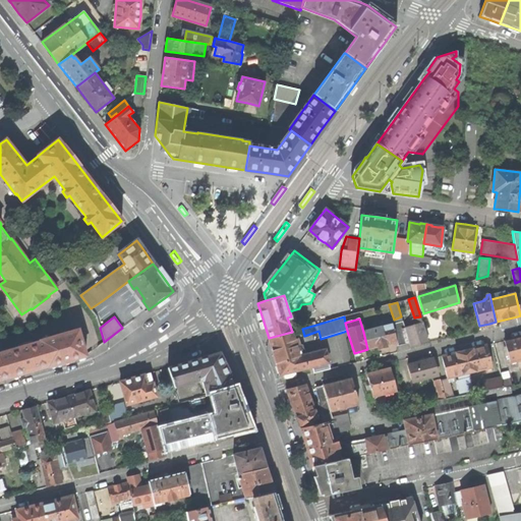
[(403,322),(363,332),(367,349),(378,347),(379,349),(384,348),(388,347),(387,344),(397,342),(398,346),(409,343),(405,328),(403,322)]
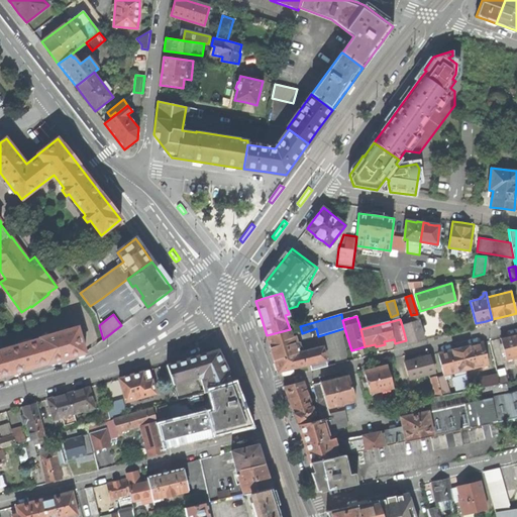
[(419,320),(402,325),(406,340),(407,344),(417,341),(424,339),(419,320)]
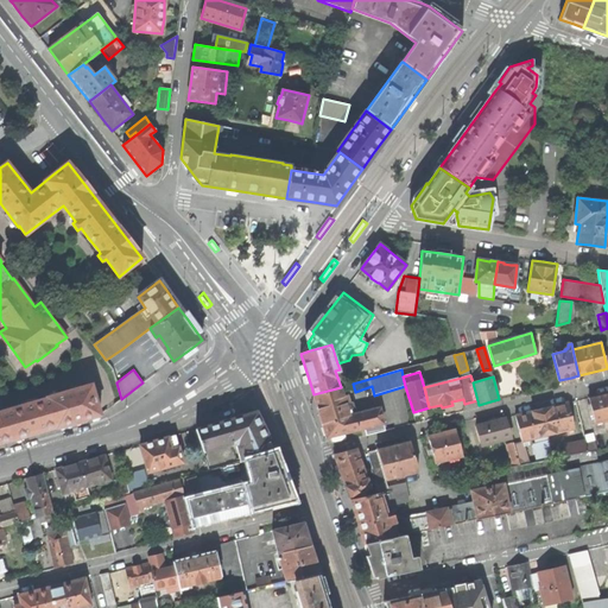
[(58,426),(100,415),(90,385),(46,398),(0,411),(0,443),(11,441),(56,426),(56,428),(58,426)]
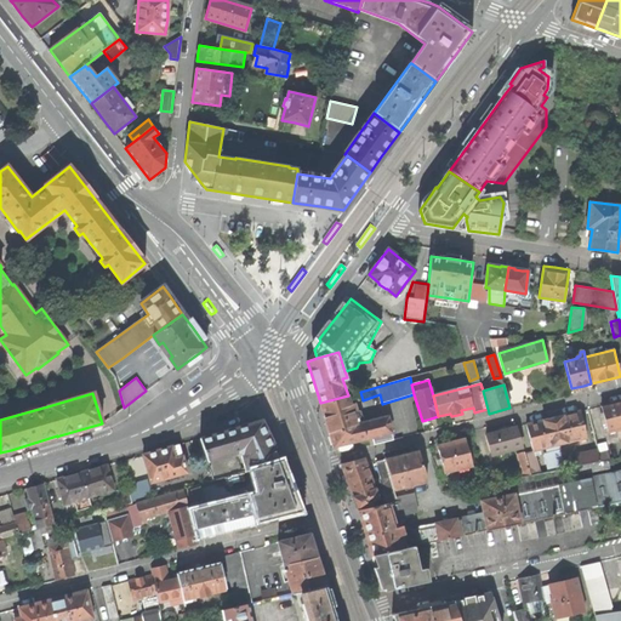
[(374,444),(393,439),(387,417),(357,426),(353,414),(355,412),(357,411),(354,405),(353,404),(351,405),(348,396),(320,403),(328,427),(334,446),(353,442),(371,437),(374,444)]
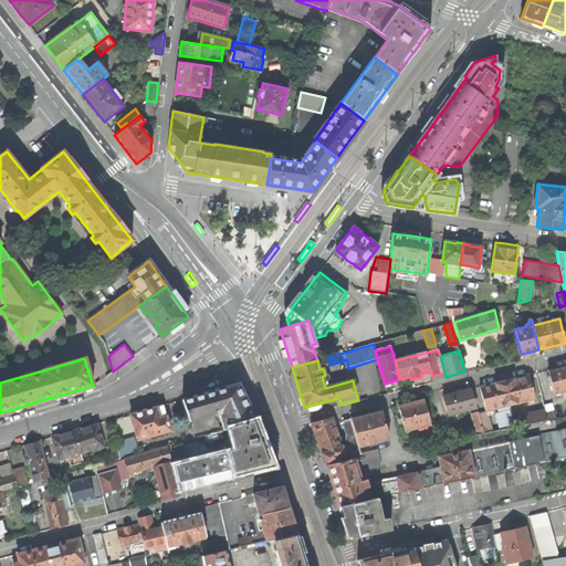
[(553,394),(565,389),(565,365),(557,367),(547,369),(553,394)]
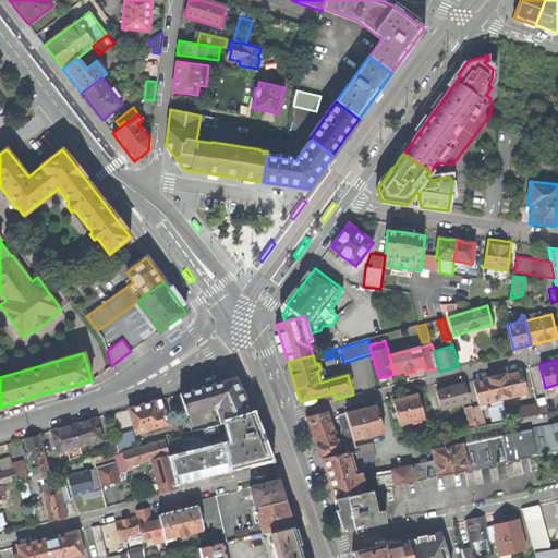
[(502,399),(526,392),(521,370),(509,372),(497,375),(502,399)]
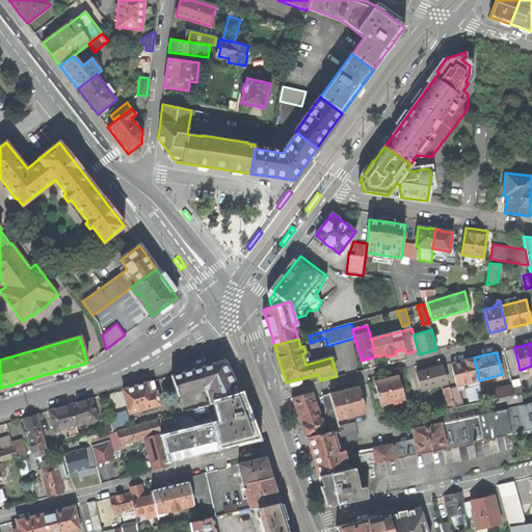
[(484,398),(479,380),(474,357),(461,361),(451,363),(456,386),(457,386),(458,389),(463,388),(462,384),(468,383),(469,390),(468,392),(471,403),(484,401),(484,398)]
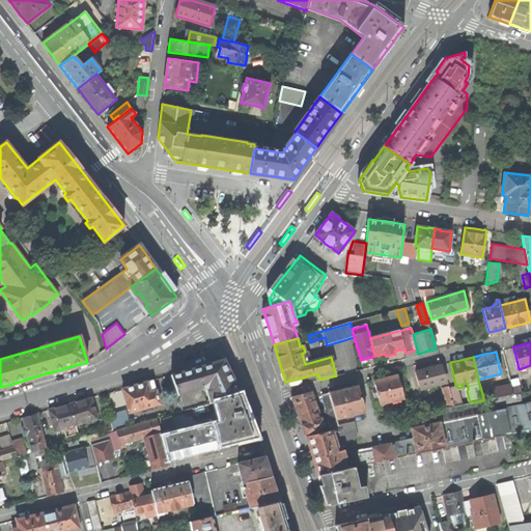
[(224,360),(171,374),(177,394),(202,387),(205,388),(211,402),(214,401),(241,393),(232,376),(224,360)]
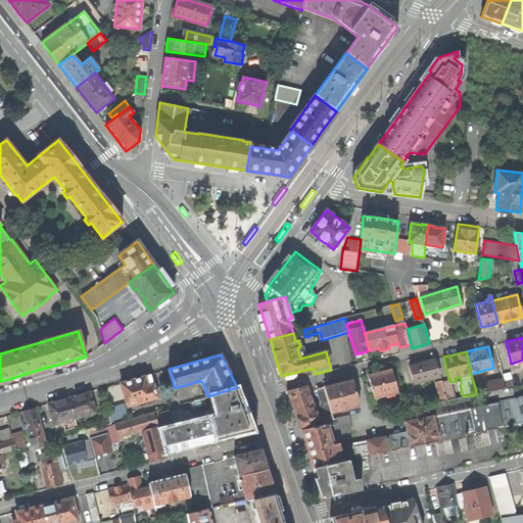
[(441,400),(447,399),(440,377),(439,377),(434,360),(416,364),(410,366),(414,383),(437,377),(438,381),(436,382),(441,400)]
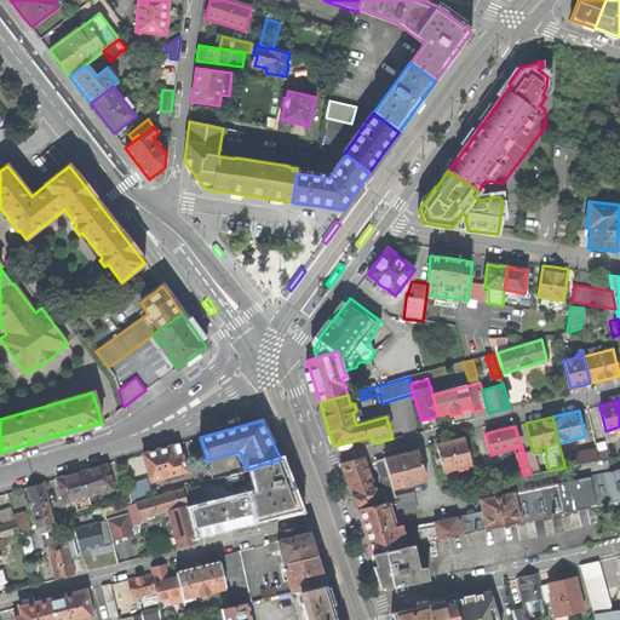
[(445,472),(471,465),(464,438),(451,442),(436,446),(445,472)]
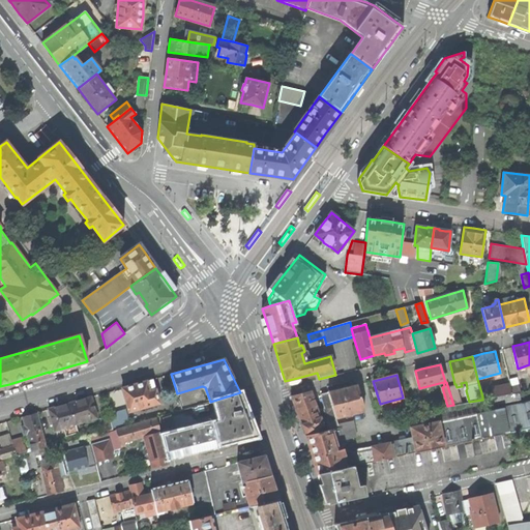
[(121,388),(128,412),(159,403),(152,379),(125,387),(121,388)]
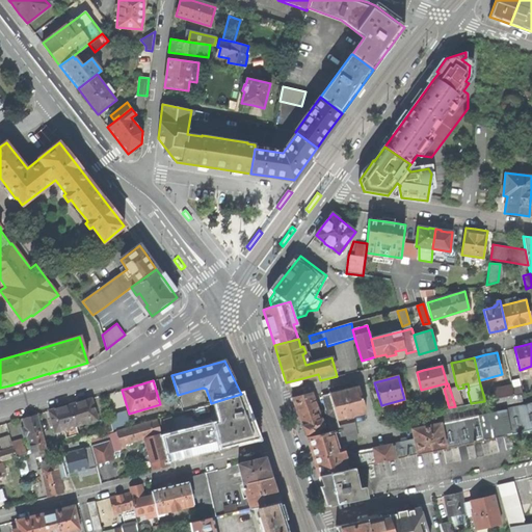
[(496,395),(484,398),(484,401),(496,399),(506,396),(513,395),(511,384),(494,389),(496,395)]
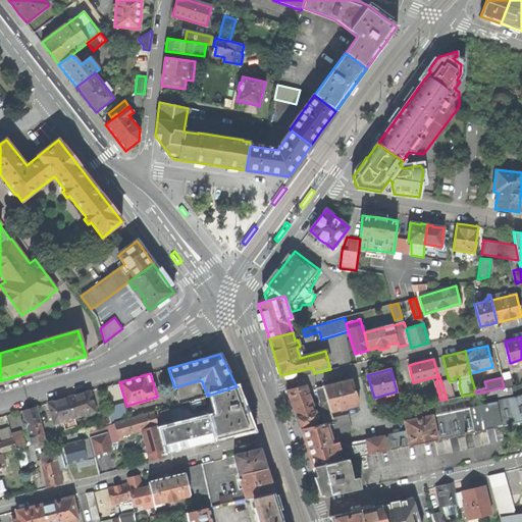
[(359,405),(352,379),(336,382),(323,385),(331,411),(359,405)]
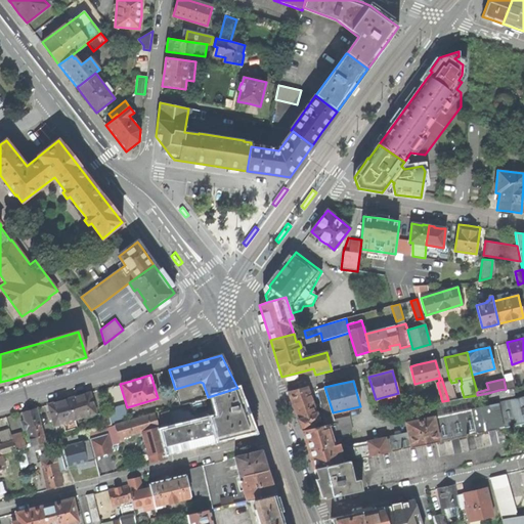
[(302,429),(303,429),(317,427),(315,422),(319,421),(307,386),(288,391),(296,413),(302,429)]
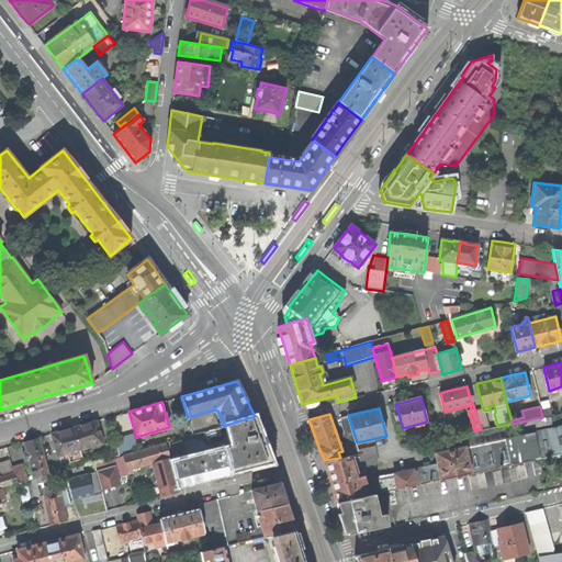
[(359,450),(357,442),(348,415),(339,417),(345,433),(344,433),(350,456),(360,453),(359,450)]
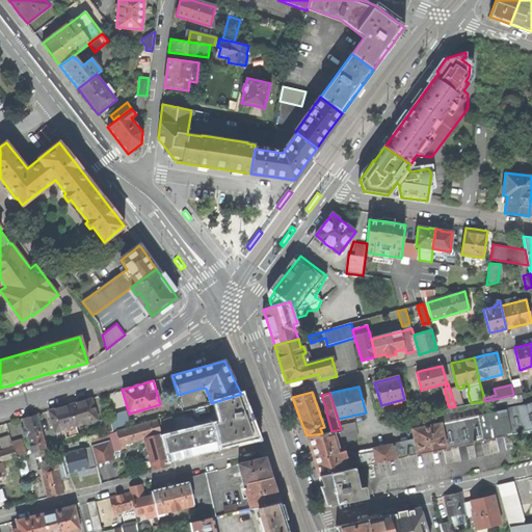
[(220,448),(258,439),(250,418),(241,394),(214,402),(219,422),(214,424),(220,448)]
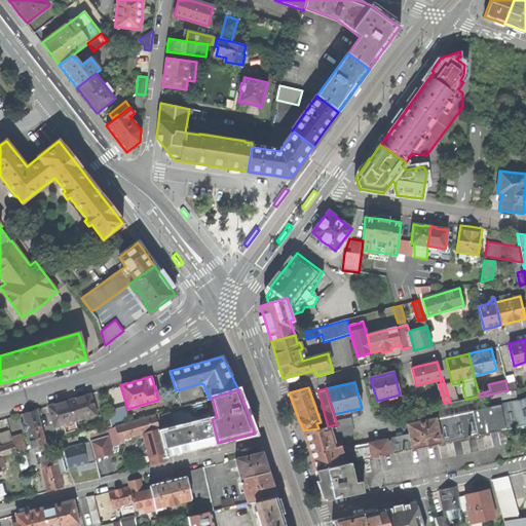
[(501,400),(500,391),(490,395),(491,402),(501,400)]
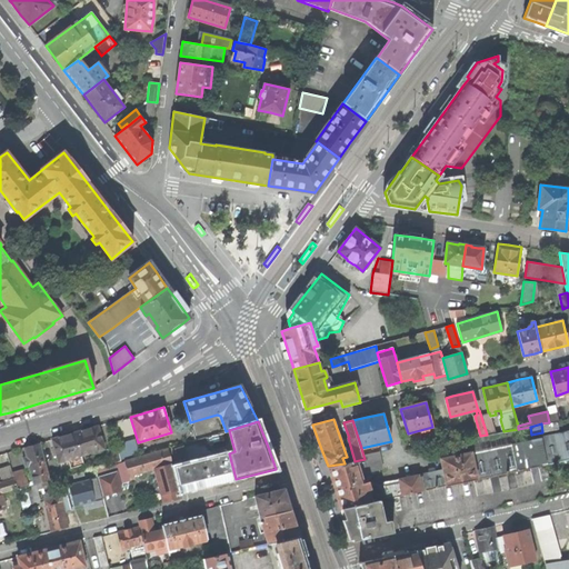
[(87,429),(70,435),(79,466),(85,465),(82,456),(105,449),(98,426),(87,429)]
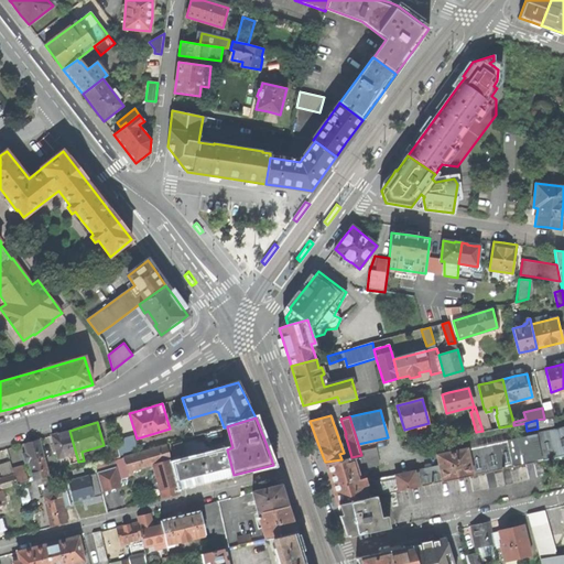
[(440,440),(457,436),(455,426),(445,429),(445,424),(437,425),(440,440)]
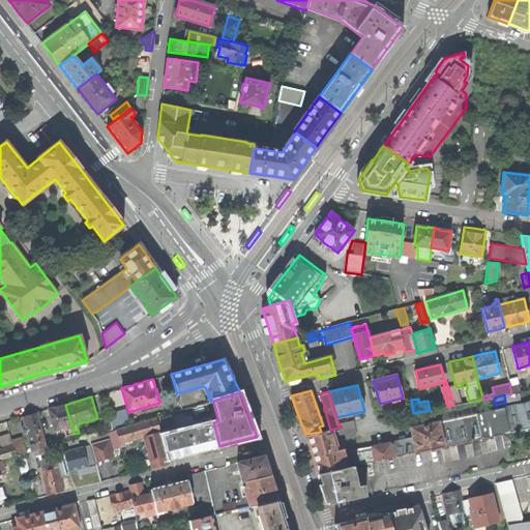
[(395,457),(441,447),(509,433),(529,428),(529,402),(411,428),(413,437),(392,441),(395,457)]
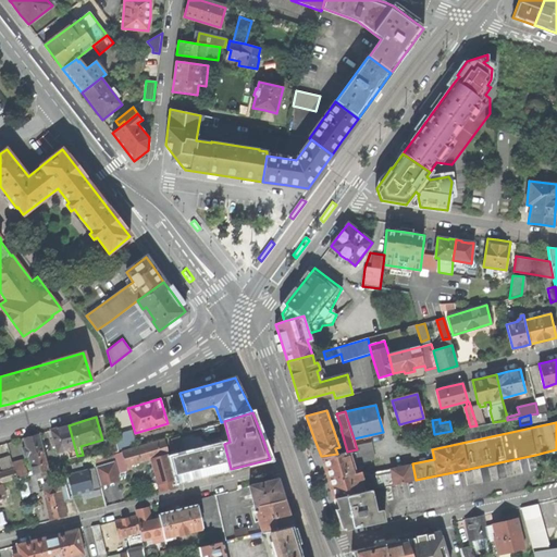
[(67,449),(70,458),(77,456),(69,425),(61,428),(51,430),(58,453),(67,449)]
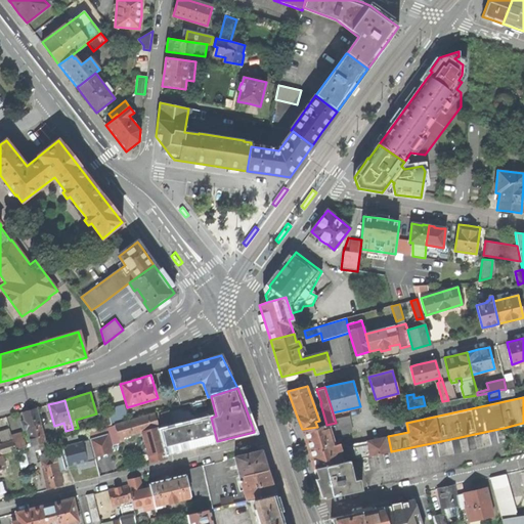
[(125,405),(108,410),(113,424),(129,420),(125,405)]
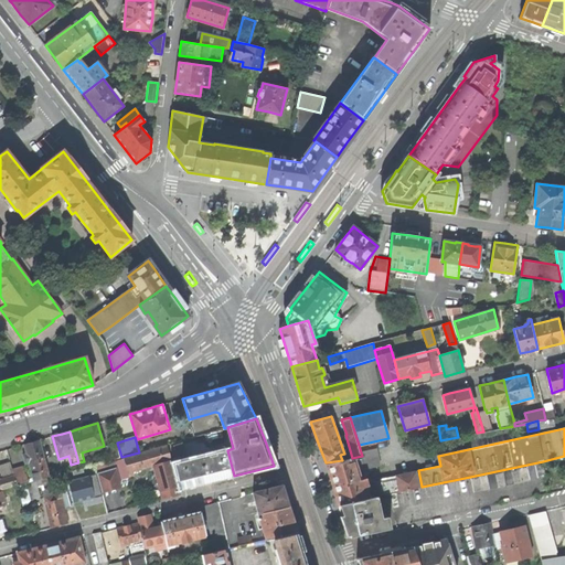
[(24,445),(34,481),(36,481),(49,477),(39,440),(29,444),(24,445)]
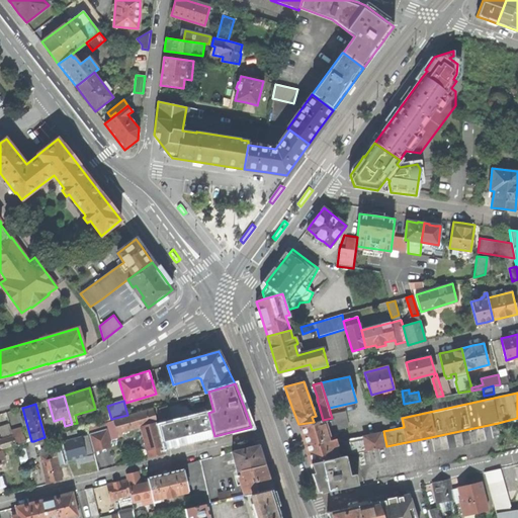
[(105,405),(97,407),(101,422),(110,420),(105,405)]
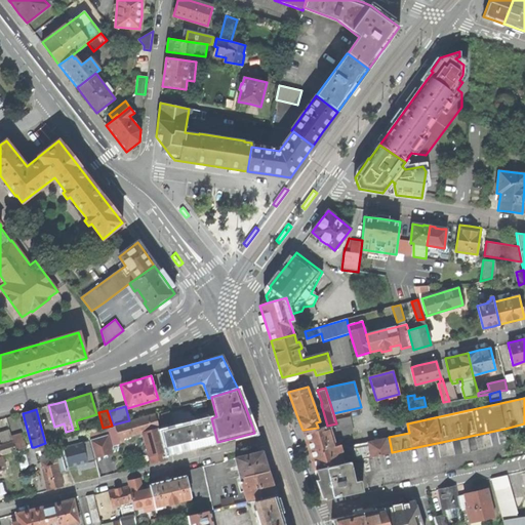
[(155,414),(111,428),(116,444),(124,441),(123,438),(143,432),(148,452),(151,463),(166,459),(162,443),(161,444),(158,428),(159,428),(155,414)]
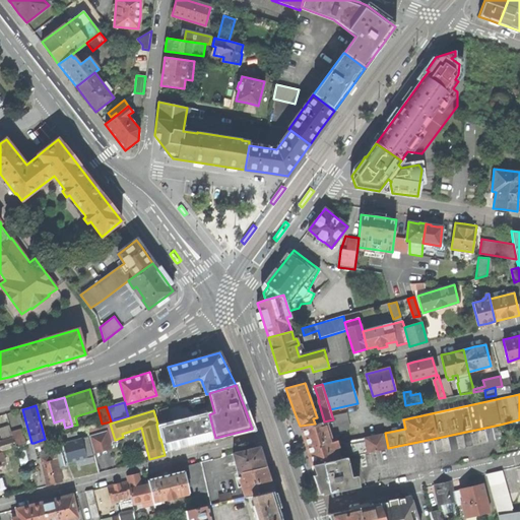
[(194,443),(215,438),(209,414),(160,427),(167,450),(194,443)]
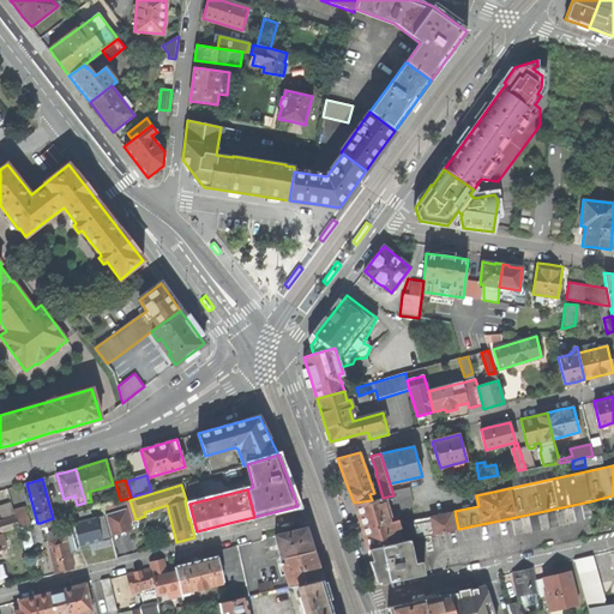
[(413,506),(409,492),(393,495),(383,498),(372,500),(355,503),(362,525),(368,549),(369,548),(409,540),(417,539),(414,521),(398,523),(397,519),(391,522),(389,511),(396,509),(396,510),(413,506)]
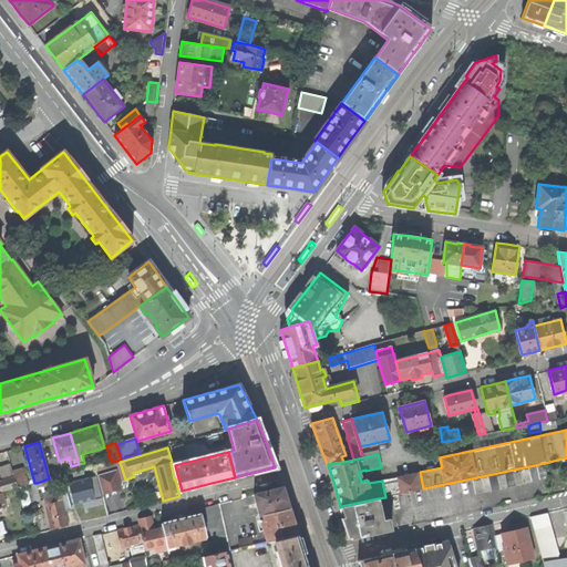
[(545,463),(472,478),(475,495),(548,478),(545,463)]
